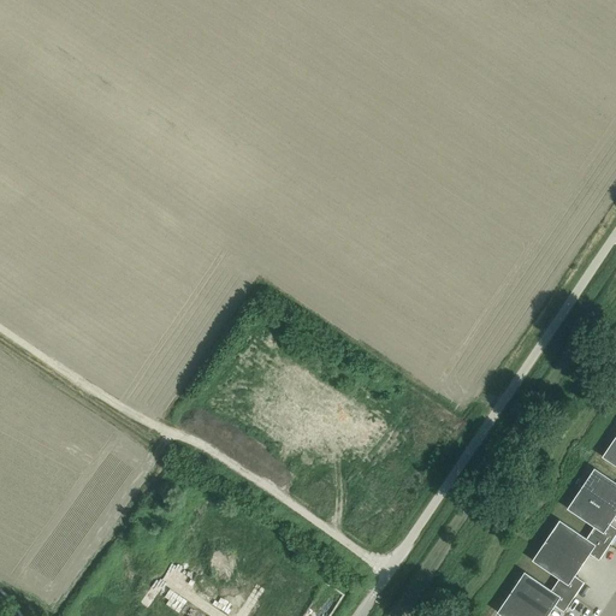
[(615,436),(602,456),(615,466),(615,436)]
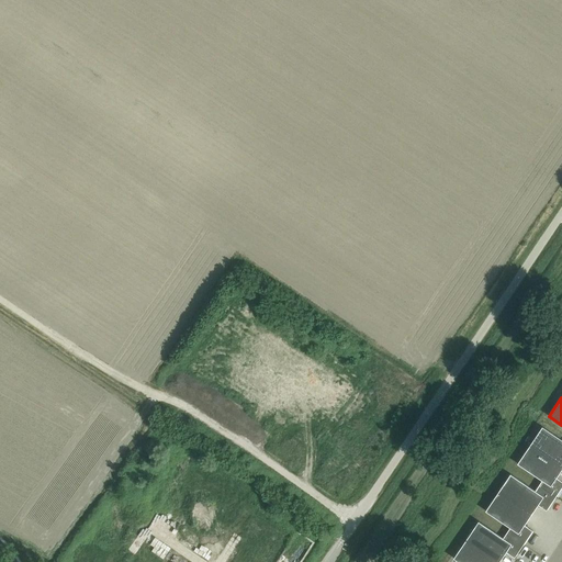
[(304,433),(315,420),(303,409),(292,423),(304,433)]
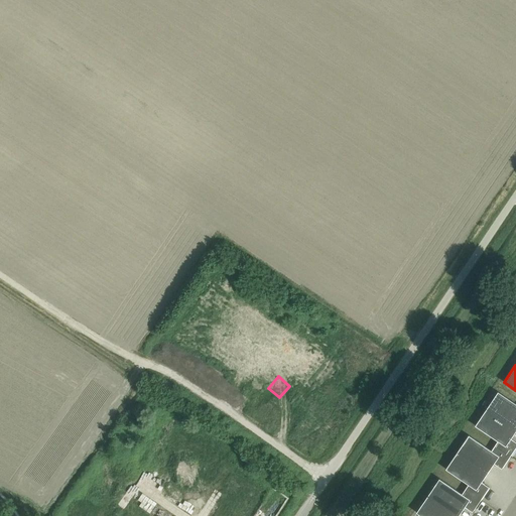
[(515,403),(498,391),(486,408),(515,428),(515,403)]
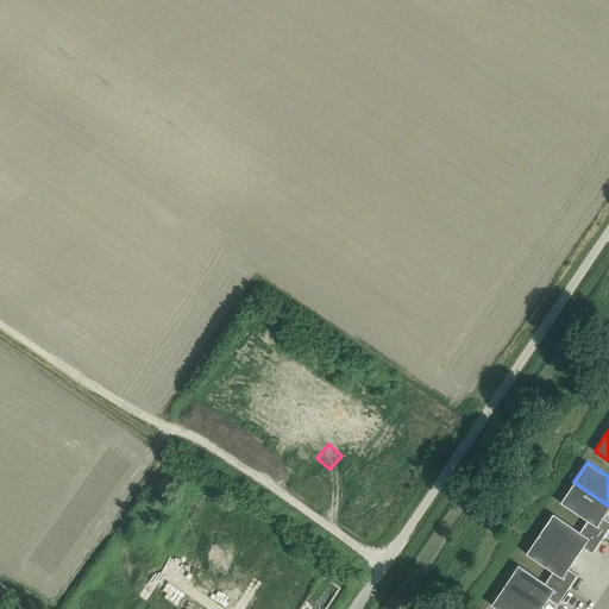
[(583,526),(602,539),(608,527),(608,521),(602,518),(608,507),(608,506),(573,482),(560,502),(588,520),(583,526)]
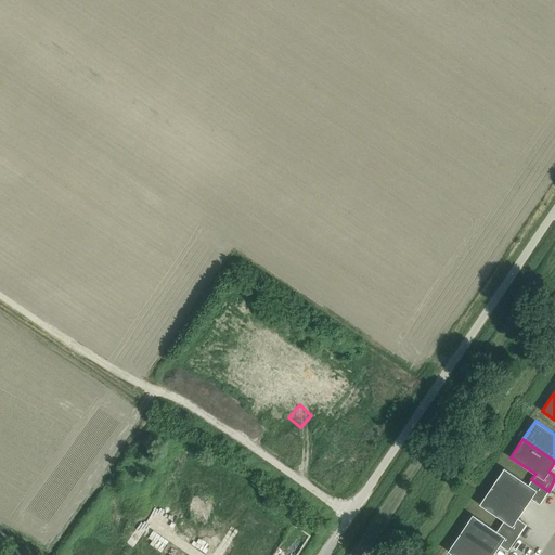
[(504,467),(491,486),(524,508),(531,499),(540,504),(549,491),(531,479),(528,485),(504,467)]
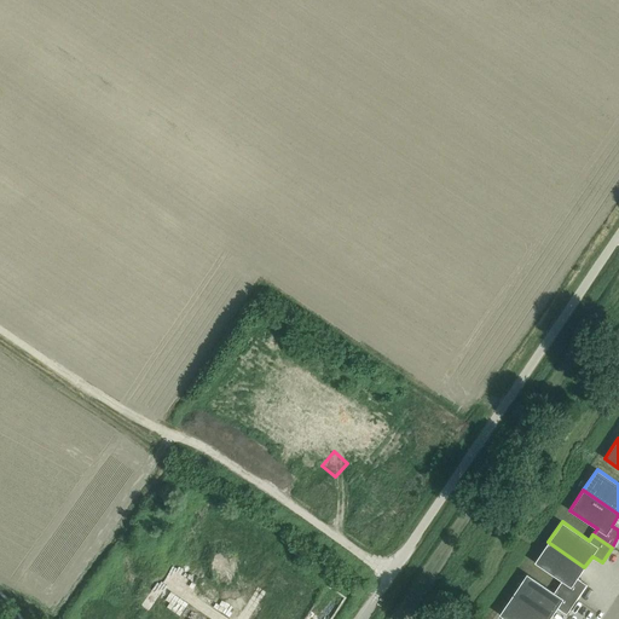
[(557,586),(577,600),(586,584),(577,578),(584,567),(548,542),(534,562),(562,580),(557,586)]
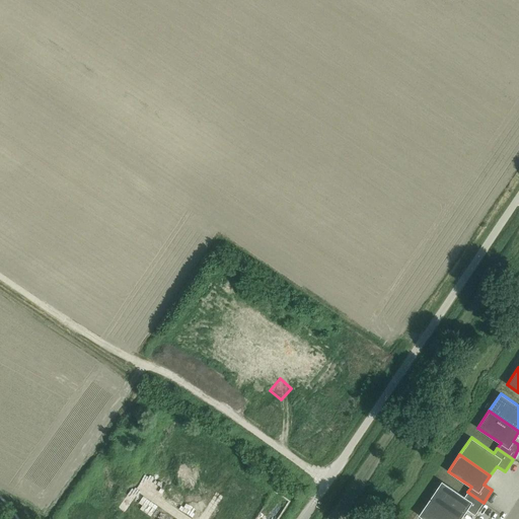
[(475,515),(484,503),(467,492),(464,497),(442,480),(430,498),(461,518),(467,510),(475,515)]
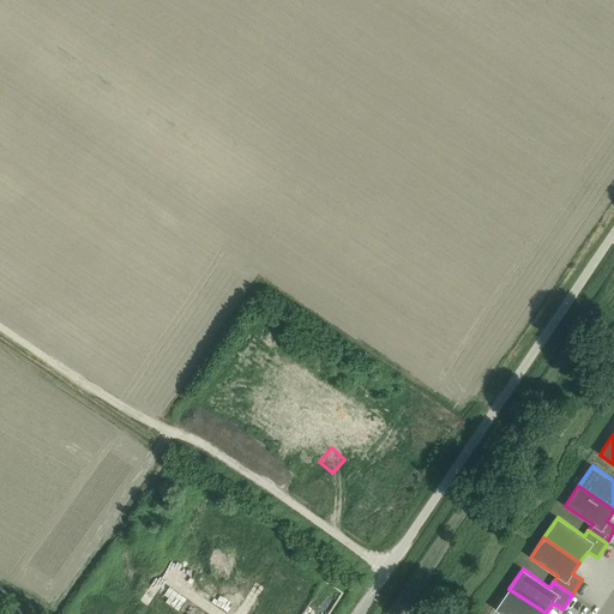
[(545,613),(546,613),(509,589),(495,609),(501,613),(545,613)]
